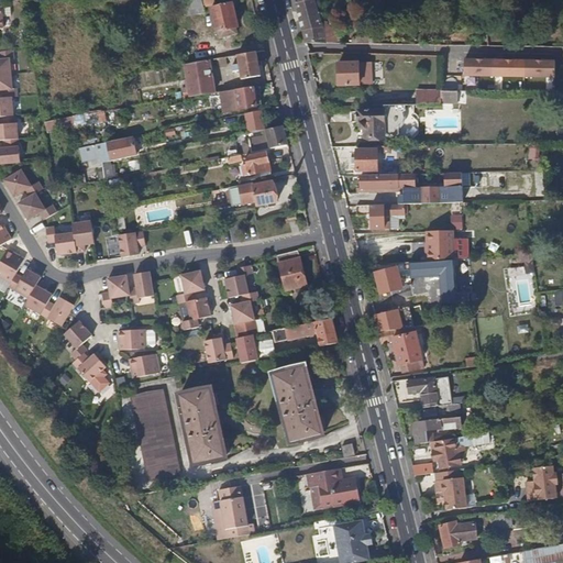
[(192,6),(191,0),(183,0),(186,13),(194,11),(192,6)]
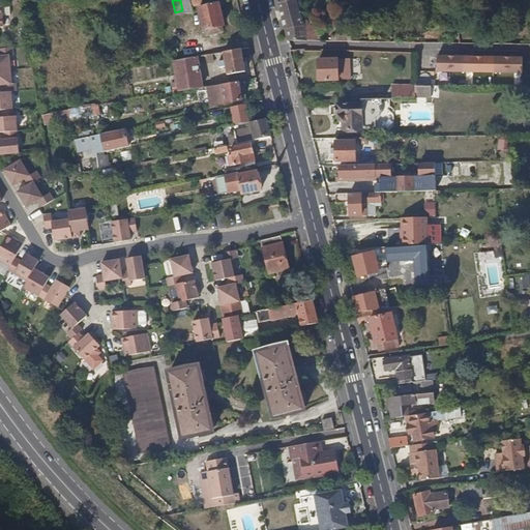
[(293,0),(277,4),(287,41),(316,41),(316,34),(315,32),(304,22),(299,23),(297,15),(293,0)]
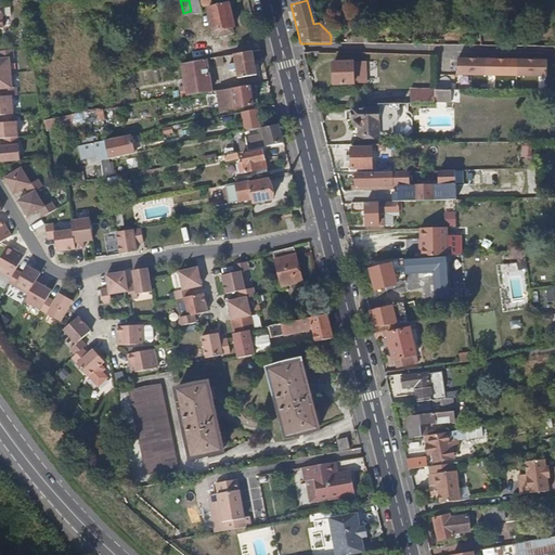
[(229,8),(227,1),(206,7),(211,29),(214,28),(216,35),(231,30),(230,24),(232,24),(231,15),(232,14),(233,12),(233,9),(231,8),(229,8)]
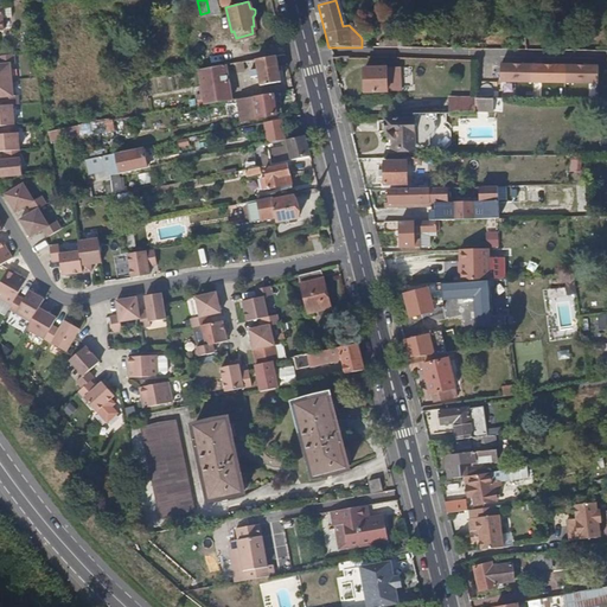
[(0,78),(12,77),(11,62),(16,62),(14,52),(0,52),(0,78)]
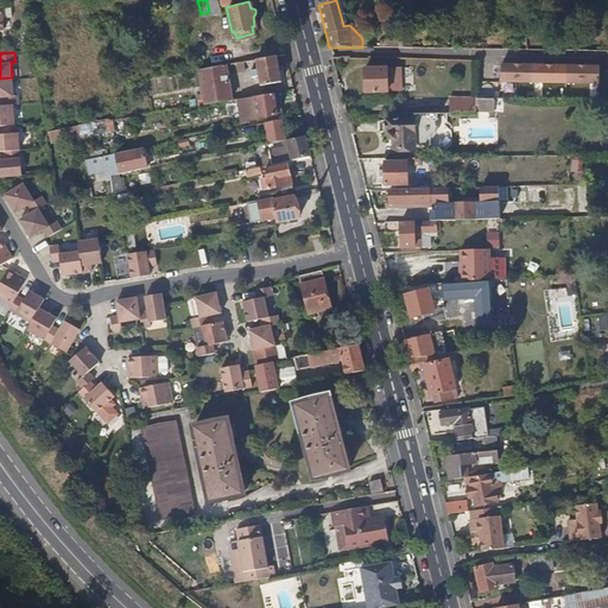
[(279,78),(274,54),(255,57),(257,65),(249,67),(251,74),(258,73),(260,82),(279,78)]
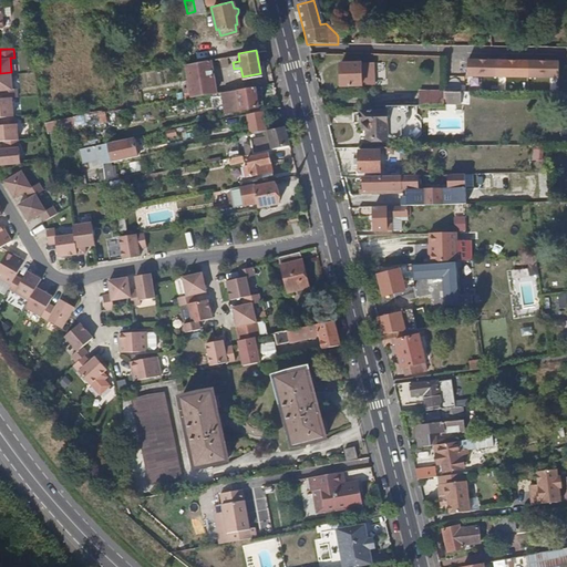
[(215,92),(208,59),(196,61),(186,62),(191,89),(183,90),(184,96),(215,92)]
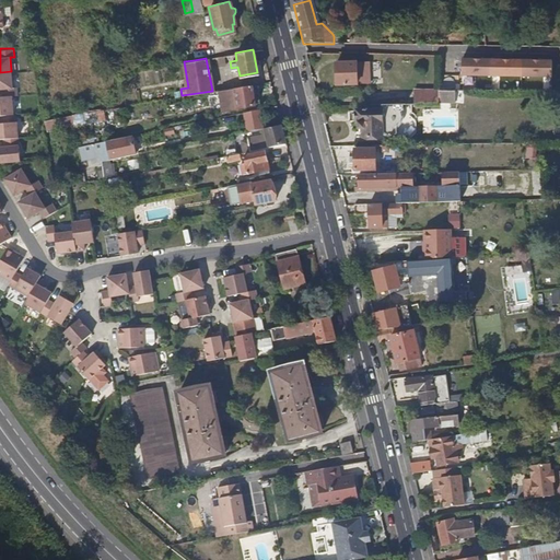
[(490,77),(490,60),(461,60),(461,77),(490,77)]
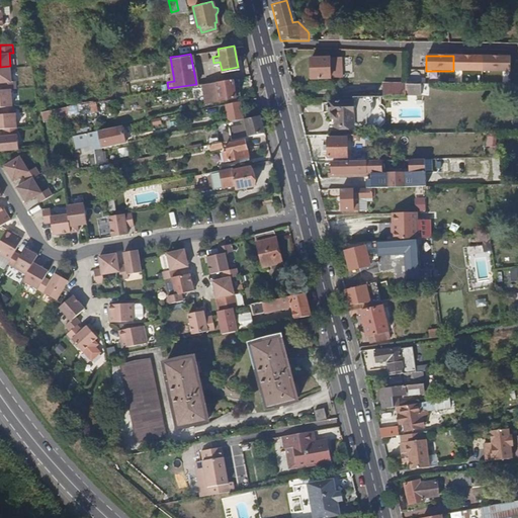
[(482,72),(482,57),(453,56),(453,71),(482,72)]
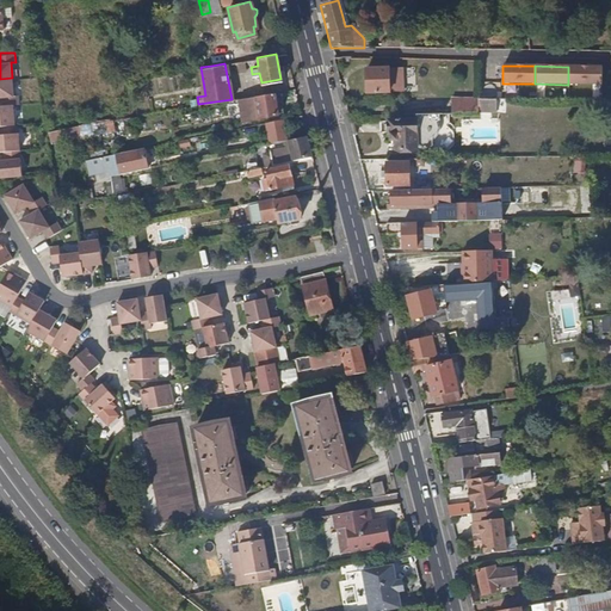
[(600,85),(600,67),(568,67),(568,85),(600,85)]
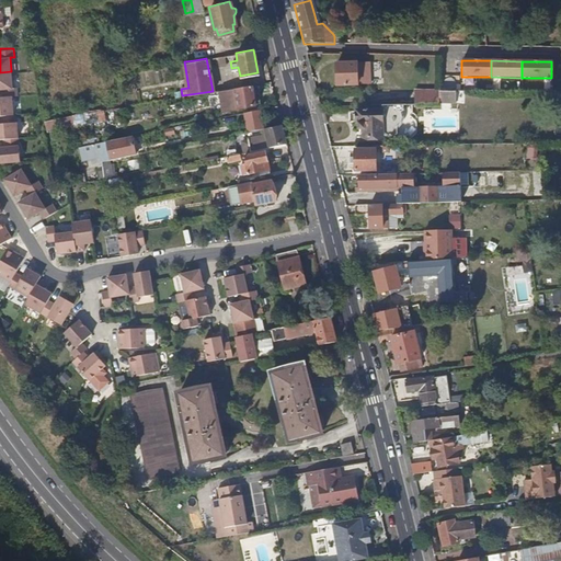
[(357,87),(356,63),(335,64),(336,87),(357,87)]
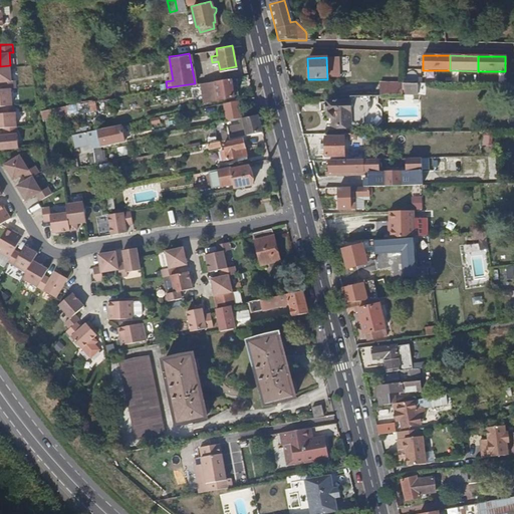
[(11,79),(10,65),(0,66),(0,80),(1,80),(2,87),(10,86),(15,86),(15,79),(11,79)]
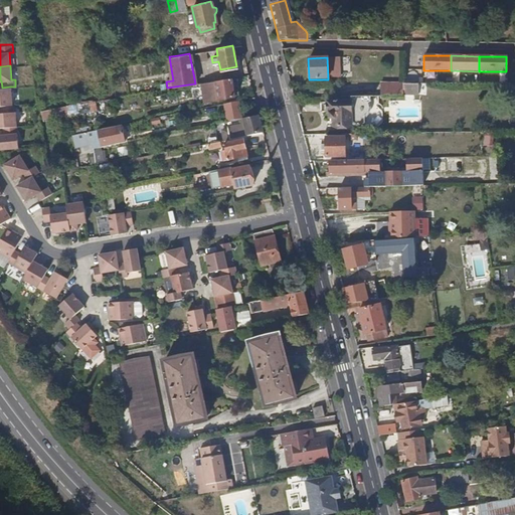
[(234,95),(230,77),(199,82),(203,101),(234,95)]
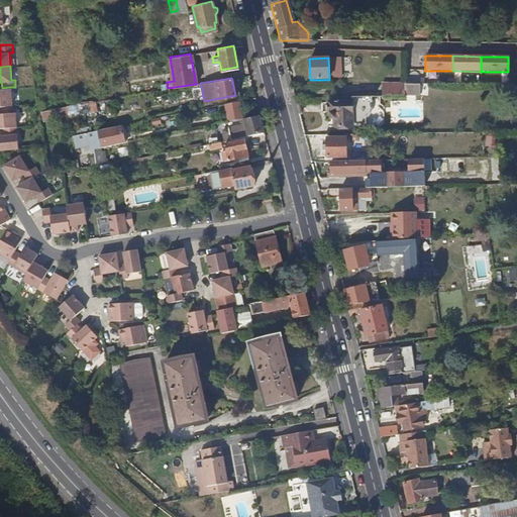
[(381,96),(404,95),(403,85),(403,84),(382,84),(381,96)]
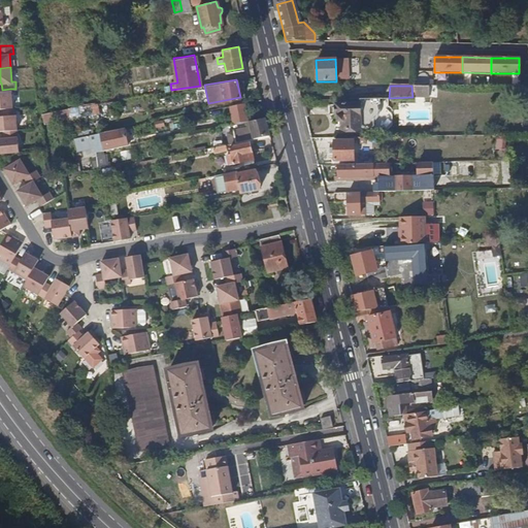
[(415,87),(411,87),(413,97),(432,97),(432,87),(415,87)]
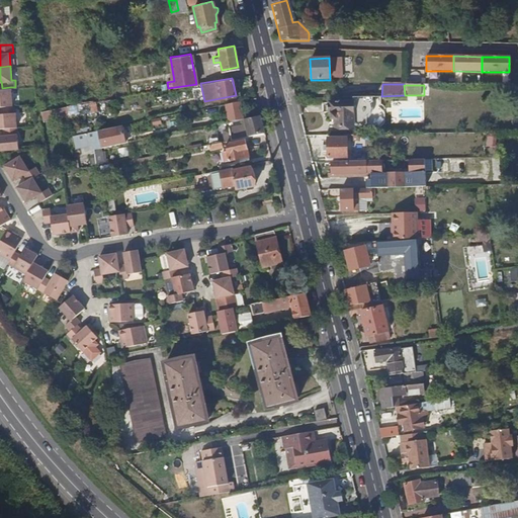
[(0,104),(1,105),(11,104),(10,87),(2,88),(0,88),(0,104)]
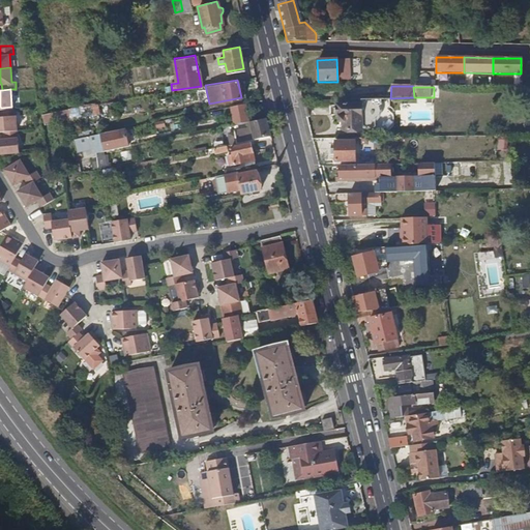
[(379,98),(361,99),(361,115),(365,115),(365,122),(361,122),(361,127),(369,127),(375,127),(375,120),(376,120),(378,118),(377,107),(379,105),(379,98)]
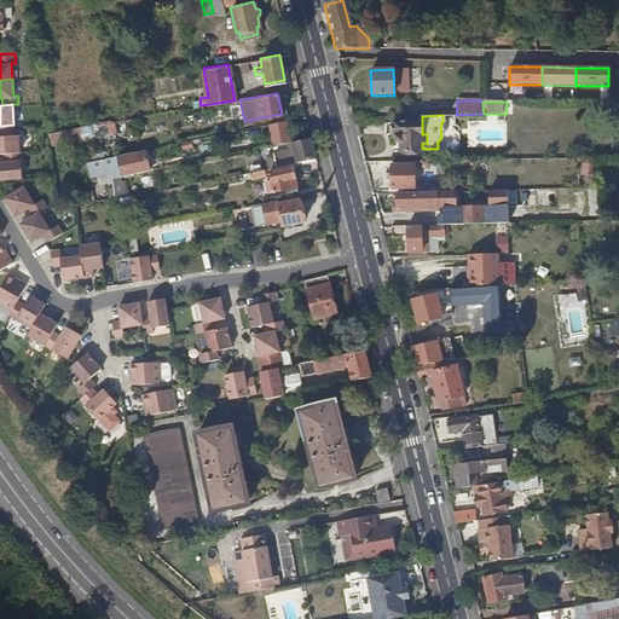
[(422,134),(422,116),(403,116),(403,121),(392,121),(392,123),(383,123),(385,134),(394,134),(399,134),(399,142),(399,151),(422,151),(422,149),(422,143),(427,143),(427,134),(422,134)]
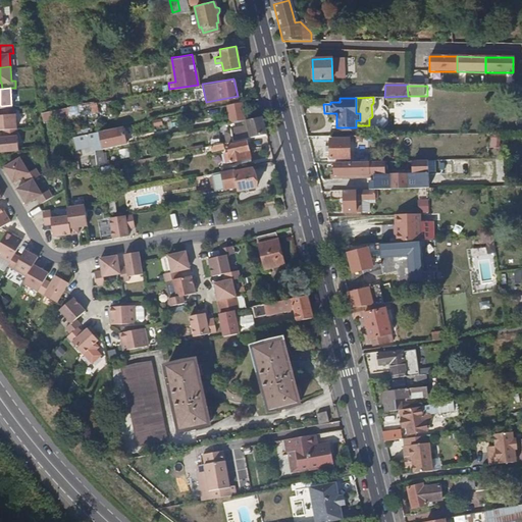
[(97,110),(95,101),(89,102),(66,106),(68,115),(97,110)]
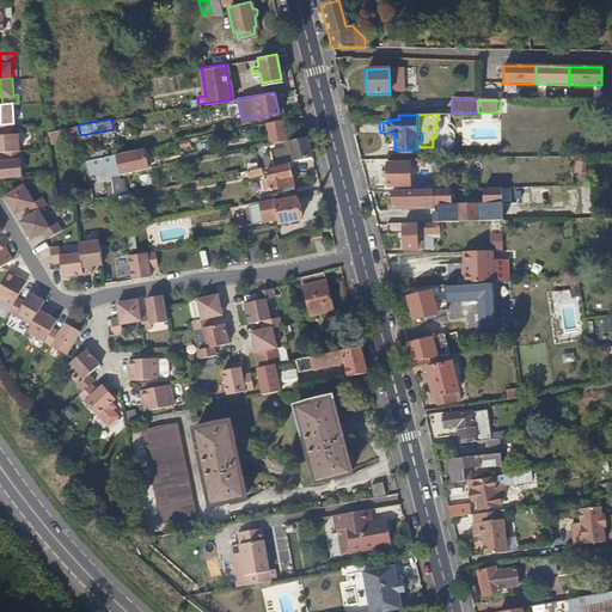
[(287,139),(283,118),(265,122),(270,142),(287,139)]
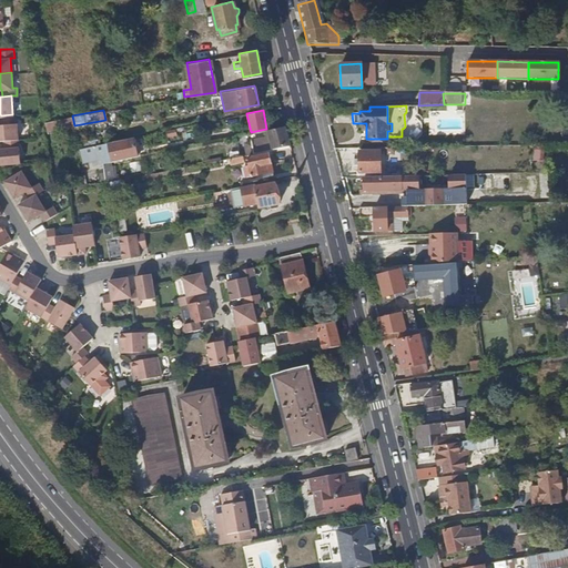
[(0,139),(3,139),(18,138),(16,114),(12,114),(1,115),(1,123),(0,123),(0,139)]
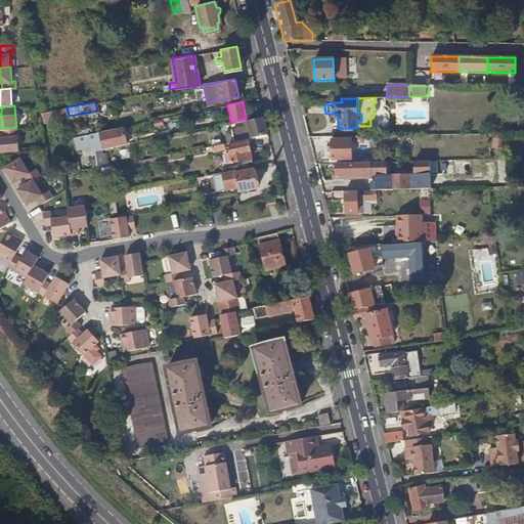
[(67,108),(54,112),(57,121),(69,119),(67,108)]
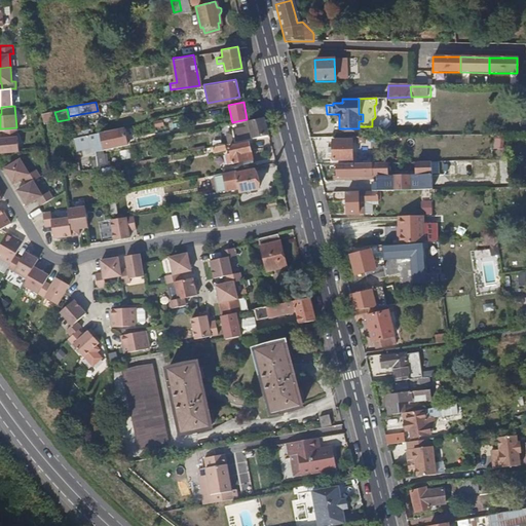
[(268,134),(264,115),(249,118),(251,129),(227,135),(229,142),(268,134)]
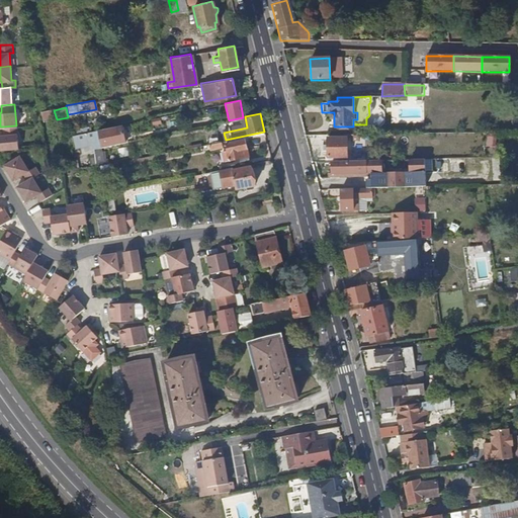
[(16,125),(3,126),(3,135),(0,135),(0,149),(18,147),(16,125)]
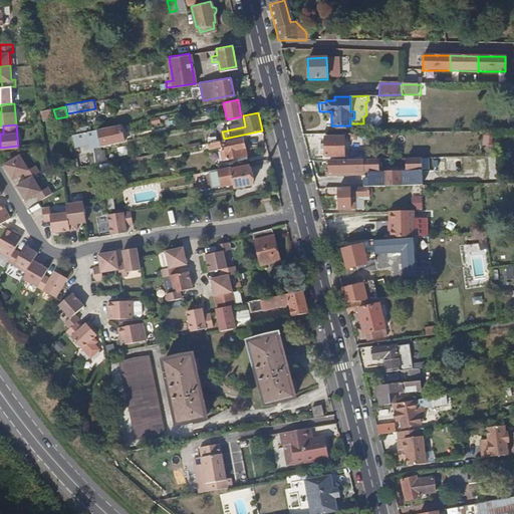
[(99,142),(97,129),(72,134),(74,142),(91,139),(92,143),(93,146),(100,145),(99,142)]
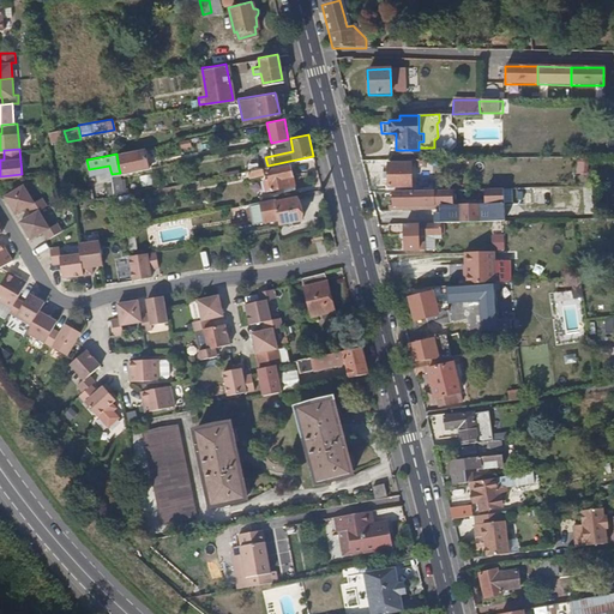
[(583,175),(583,158),(573,158),(573,175),(583,175)]
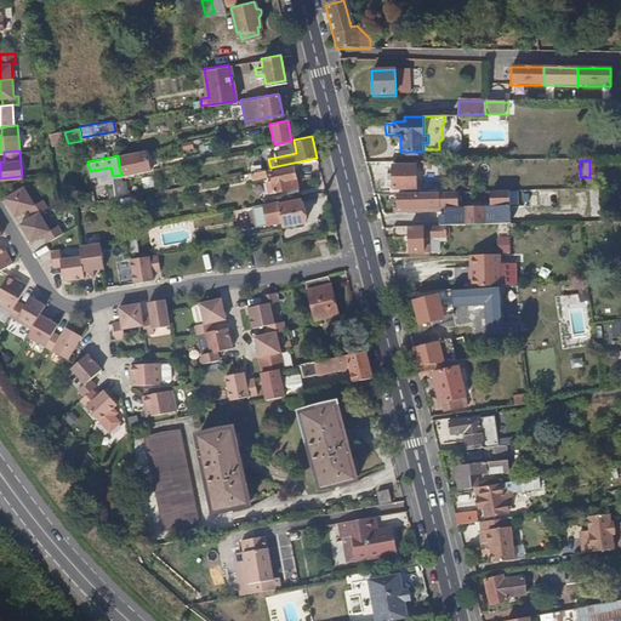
[(428,170),(429,163),(423,163),(410,163),(410,165),(392,166),(392,189),(414,188),(415,170),(428,170)]
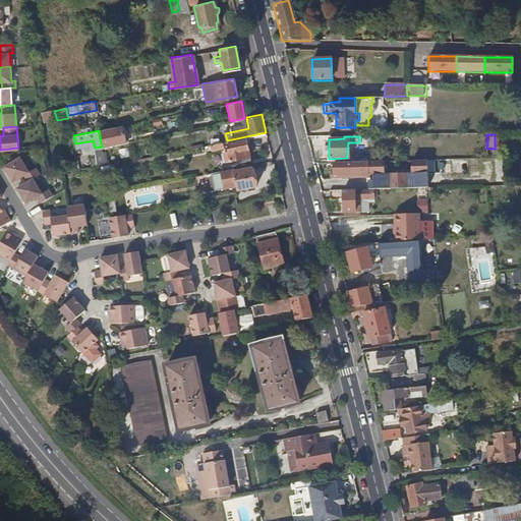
[(246,148),(245,140),(227,143),(228,149),(222,151),(224,160),(243,156),(242,149),(246,148)]
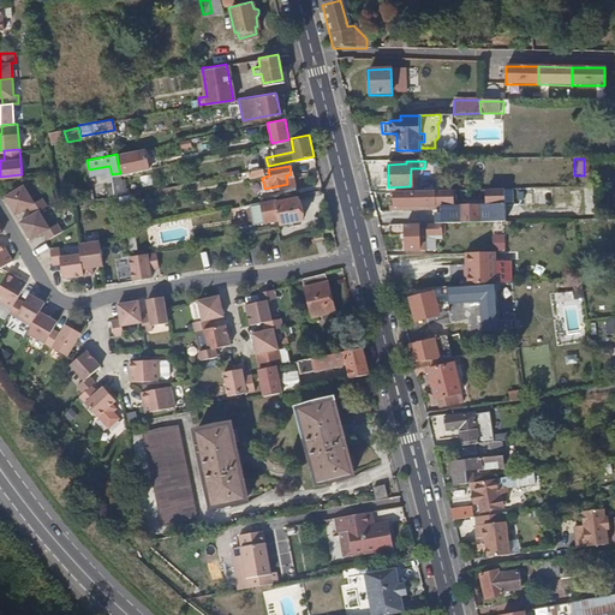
[(136,189),(145,187),(143,177),(135,178),(136,189)]
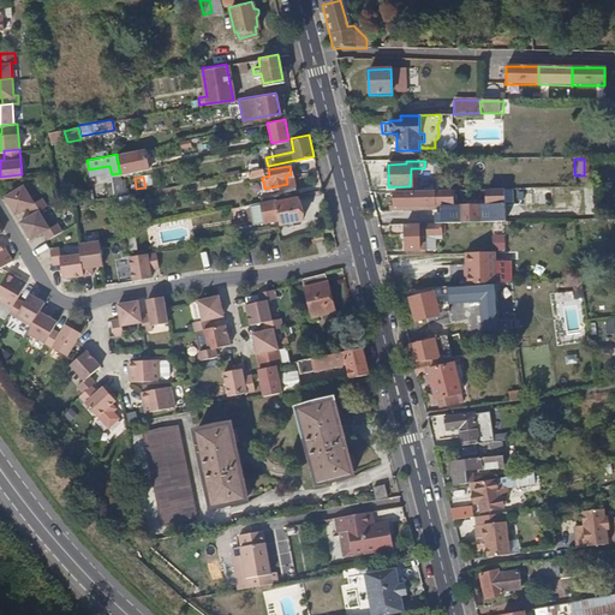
[(28,204),(33,212),(39,208),(47,203),(42,196),(34,201),(23,183),(5,193),(16,212),(28,204)]
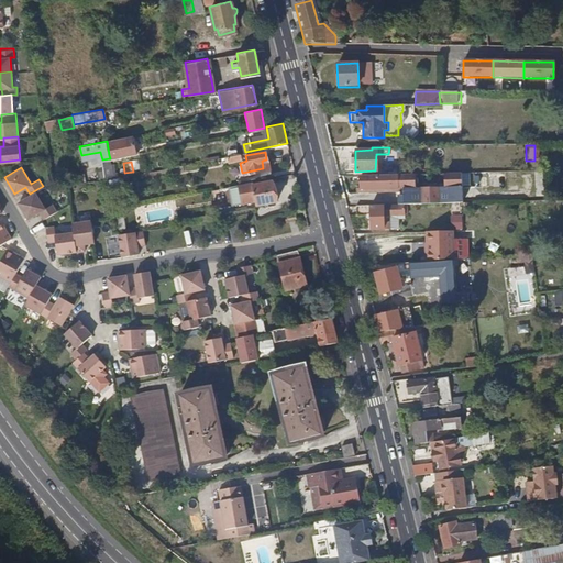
[(445,187),(415,188),(415,197),(462,196),(462,174),(444,174),(445,187)]
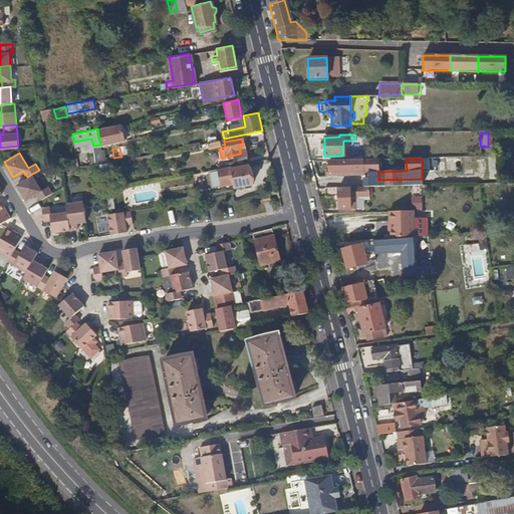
[(378,172),(378,160),(327,161),(327,173),(367,172),(378,172)]
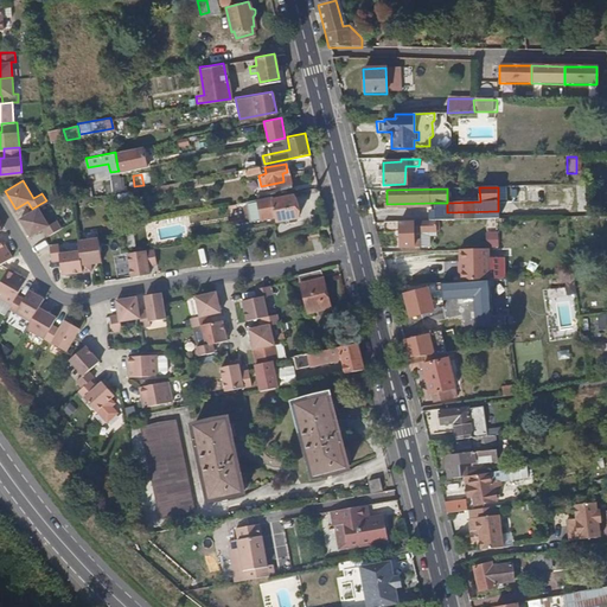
[(525,189),(512,189),(512,203),(525,202),(525,189)]
